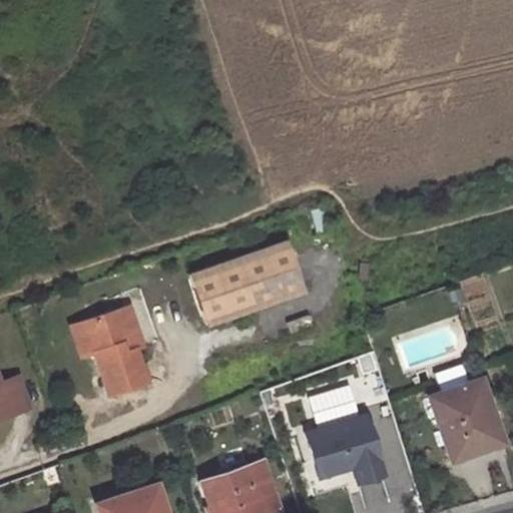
[(289,237),(191,270),(207,321),(305,289),(290,238),(289,237)]
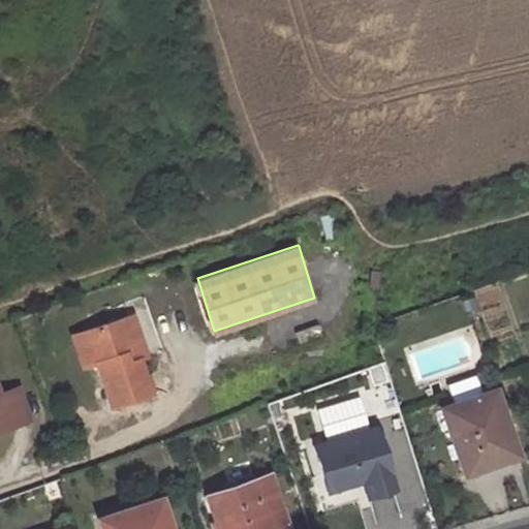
[(152,393),(141,355),(135,356),(129,338),(138,336),(131,313),(81,330),(92,363),(97,362),(111,405),(152,393)]
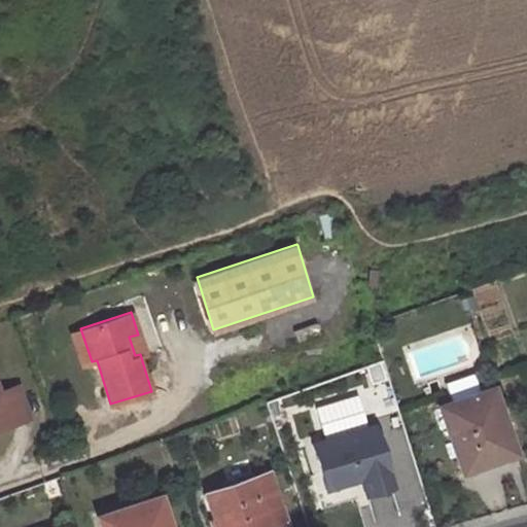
[(316,324),(295,332),(300,343),(320,335),(316,324)]
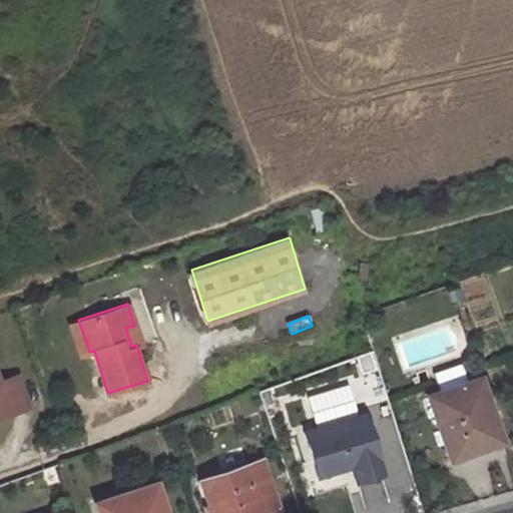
[(71,322),(81,355),(89,352),(78,320),(71,322)]
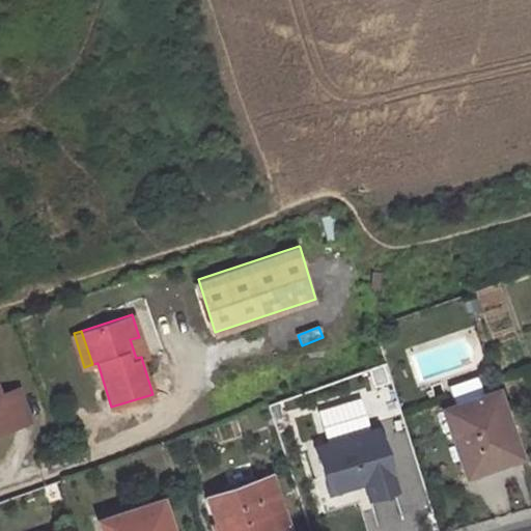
[(130,339),(136,358),(141,357),(148,354),(143,335),(139,337),(130,339)]
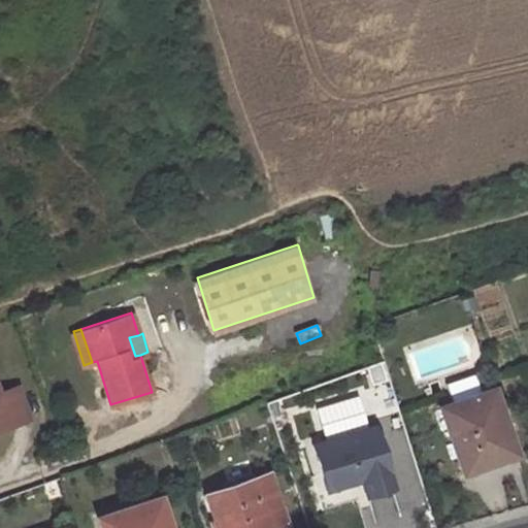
[(447,399),(474,389),(469,376),(441,387),(447,399)]
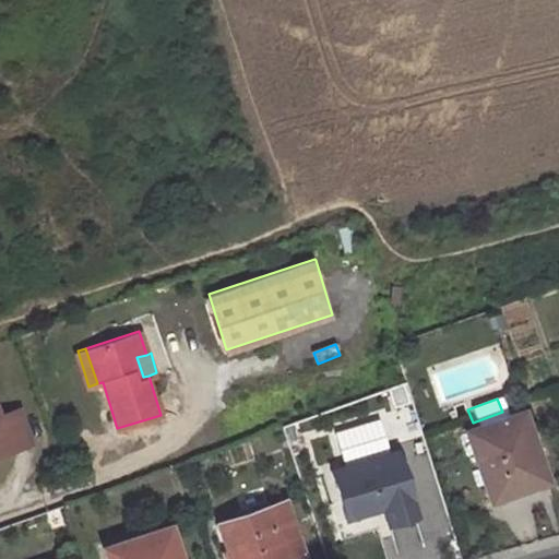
[(0,453),(33,442),(21,409),(1,415),(0,413),(0,453)]
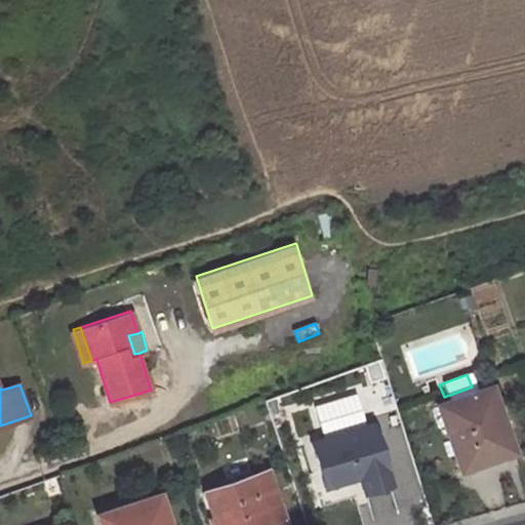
[(512,451),(490,388),(446,403),(468,467),(512,451)]
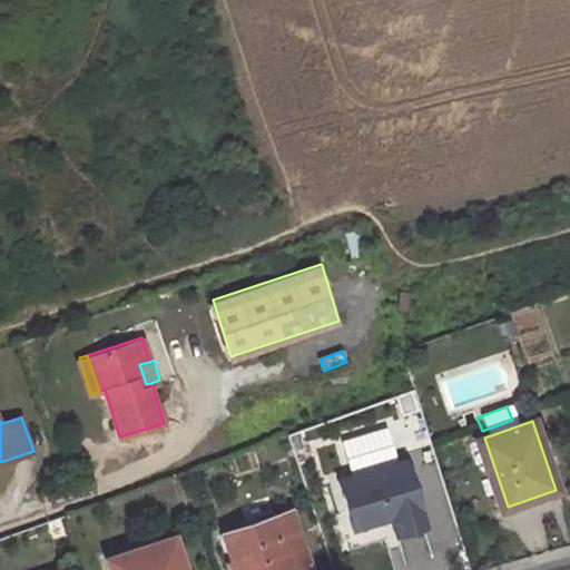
[(412,529),(392,461),(336,479),(351,528),(389,517),(394,534),(412,529)]
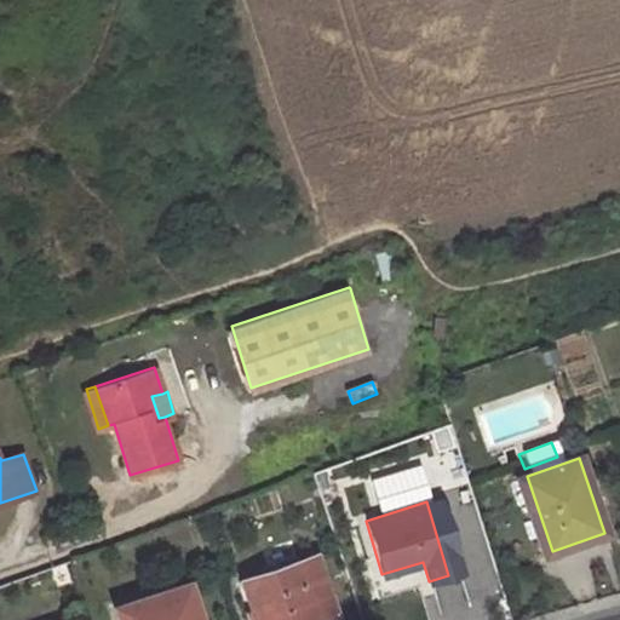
[(306,619),(333,612),(315,556),(240,580),(252,619),(306,619)]
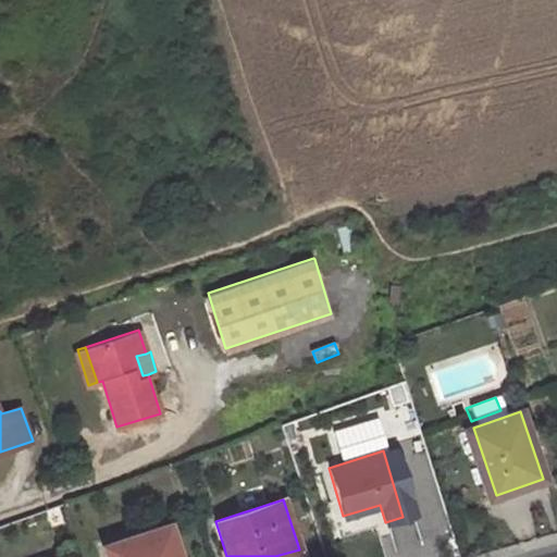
[(174,556),(165,530),(104,549),(106,556),(174,556)]
